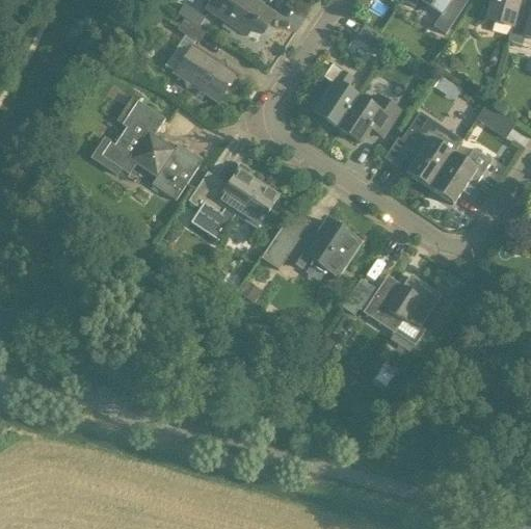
[(211,0),(206,7),(246,34),(254,22),(264,29),(274,14),(255,0),(211,0)]
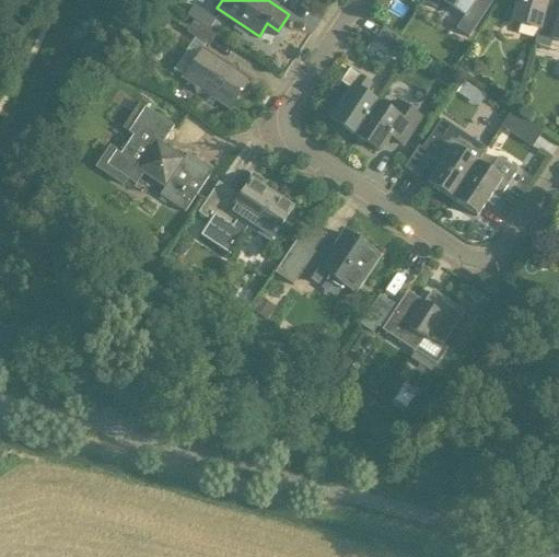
[(443,0),(463,13),(454,25),(468,34),(489,2),(485,0),(443,0)]
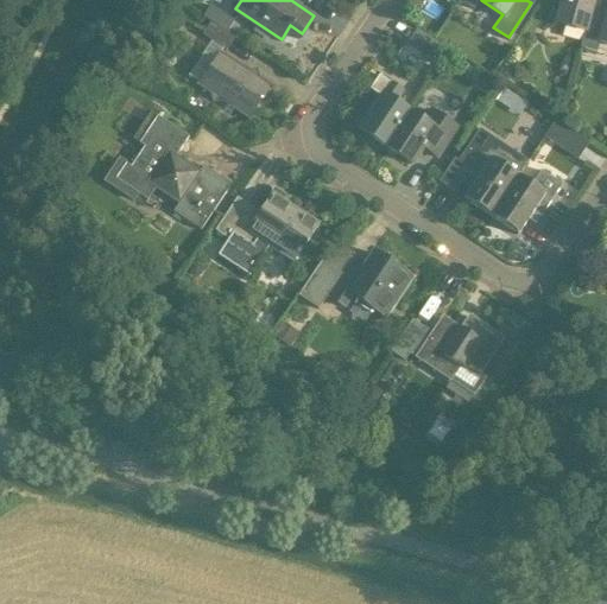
[(599,39),(606,7),(594,5),(595,0),(558,0),(554,21),(583,30),(580,44),(596,49),(599,39)]
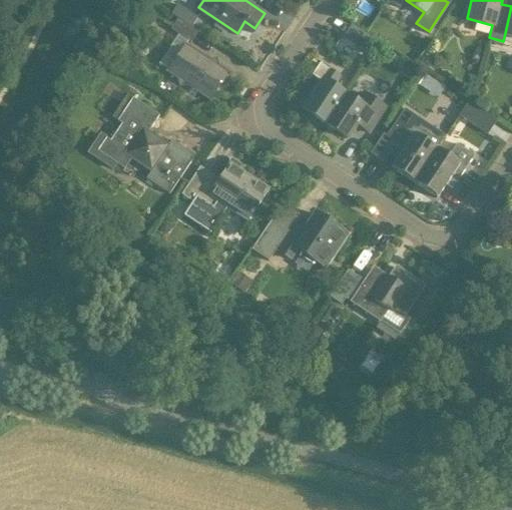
[(178,17),(197,30),(203,22),(182,8),(181,11),(175,7),(171,13),(177,17),(178,17)]
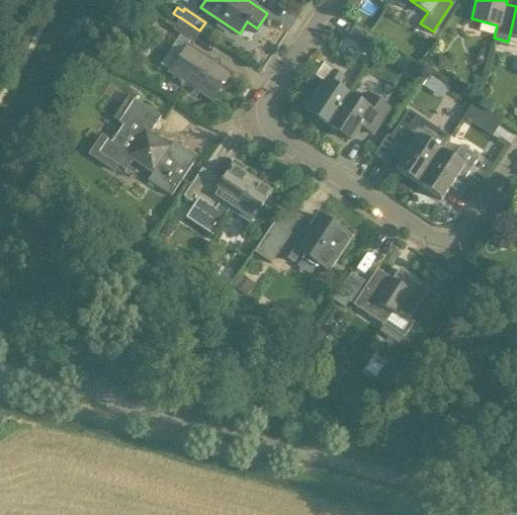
[(180,17),(179,17),(173,27),(193,40),(199,30),(180,17)]
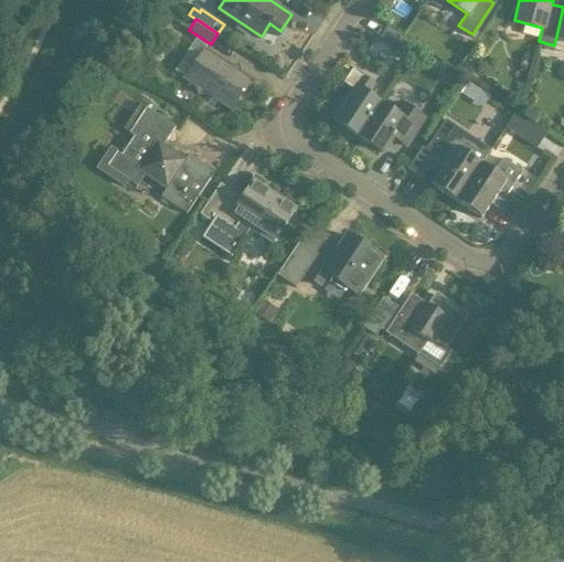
[(378,39),(408,60),(418,44),(387,23),(378,39)]
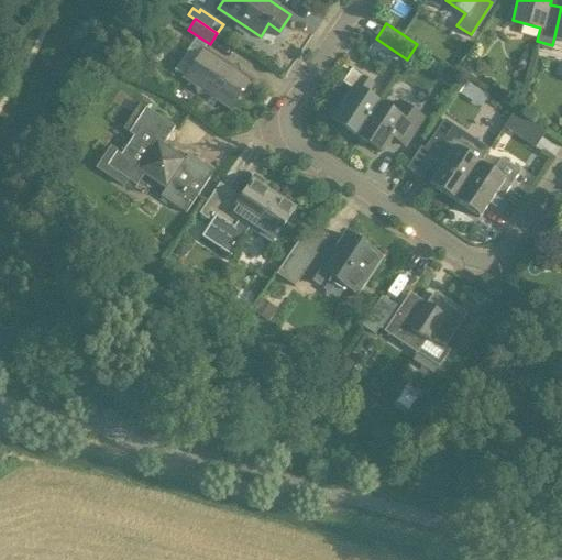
[(202,47),(184,75),(231,107),(250,78),(202,47)]
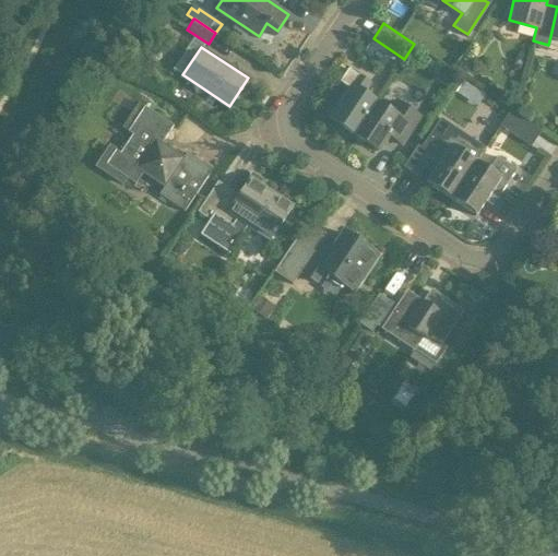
[(411,60),(417,64),(424,63),(427,57),(417,50),(411,60)]
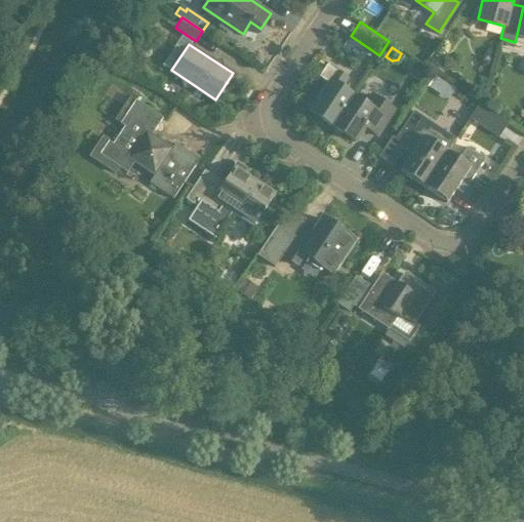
[(328,82),(311,109),(333,124),(352,95),(338,86),(346,76),(336,70),(327,64),(319,76),(328,82)]
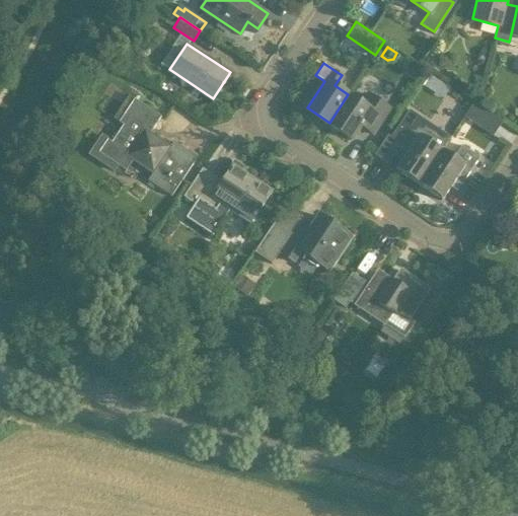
[(424,83),(431,88),(439,77),(431,72),(424,83)]
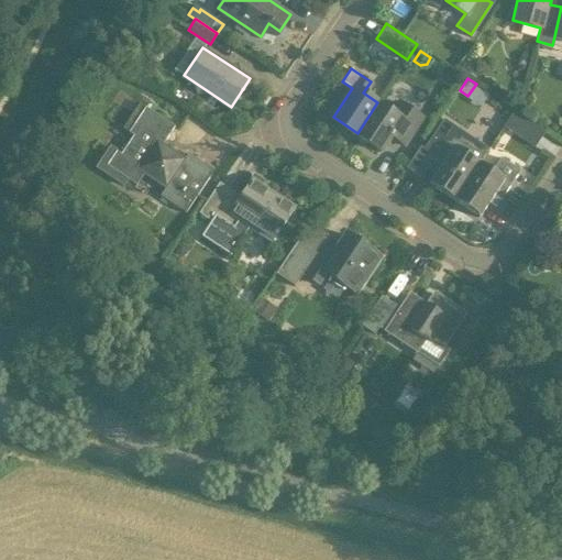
[(390,111),(377,102),(357,133),(381,149),(389,134),(403,143),(421,116),(398,100),(390,111)]
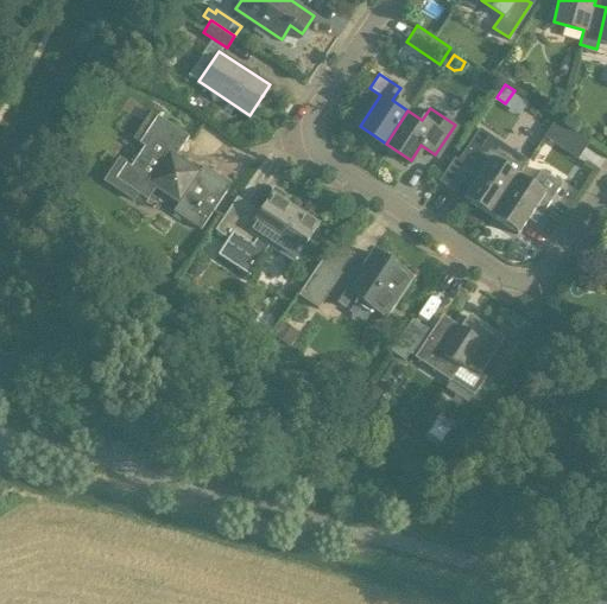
[(125,159),(114,176),(139,192),(147,180),(177,201),(171,209),(200,227),(217,198),(207,191),(219,173),(202,163),(200,167),(175,152),(188,133),(156,112),(138,140),(143,144),(131,164),(125,159)]
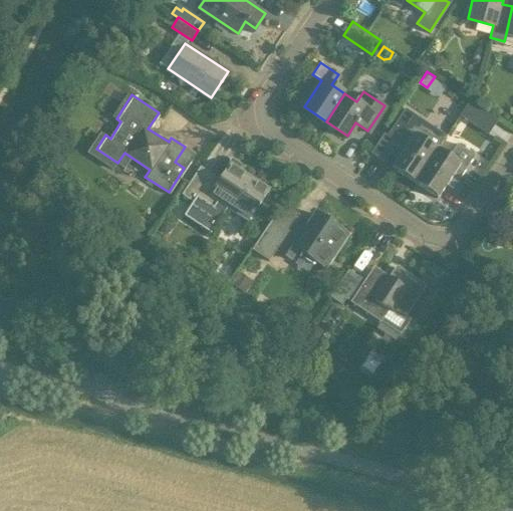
[(468,99),(459,112),(488,132),(497,117),(468,99)]
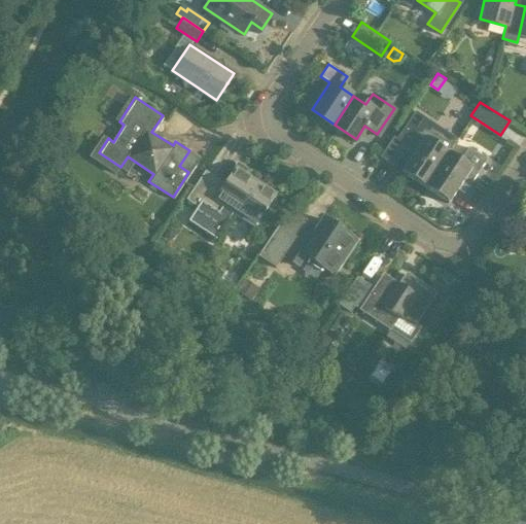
[(448,150),(450,150),(458,138),(416,109),(397,137),(394,135),(381,155),(394,165),(402,151),(411,156),(402,170),(425,184),(448,150)]
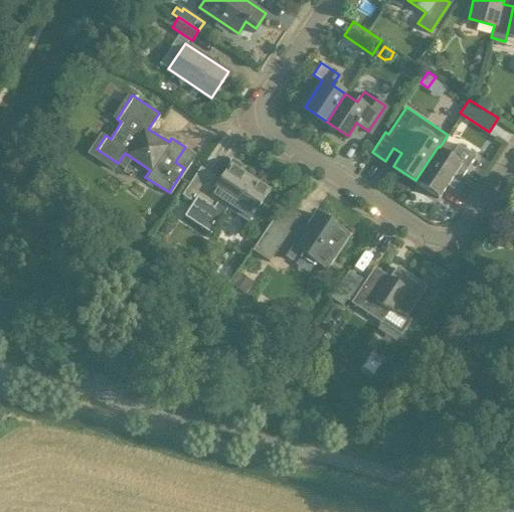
[(438,147),(415,180),(438,195),(447,182),(453,186),(475,153),(459,142),(450,154),(440,147),(438,147)]
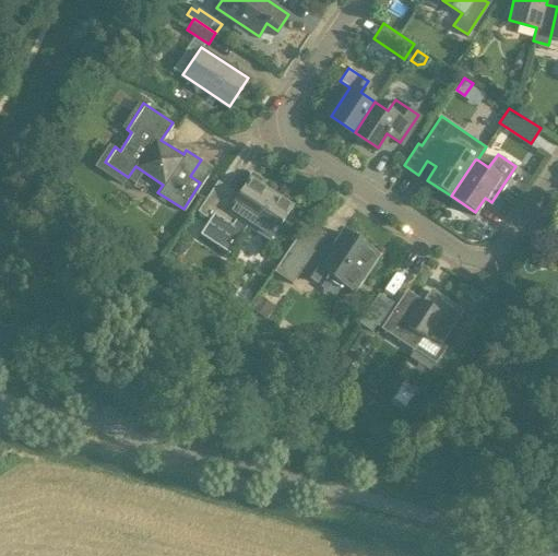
[(218,179),(198,211),(210,219),(200,233),(228,252),(247,225),(269,239),(293,202),(250,174),(238,192),(218,179)]
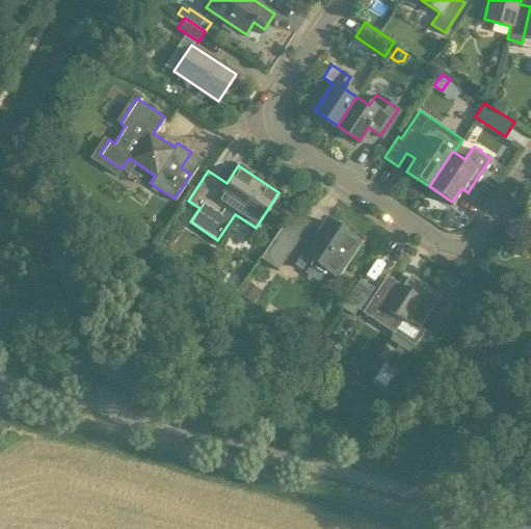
[(279,269),(286,257),(300,266),(308,256),(337,274),(360,240),(326,218),(314,238),(302,230),(297,237),(282,227),(261,257),(279,269)]
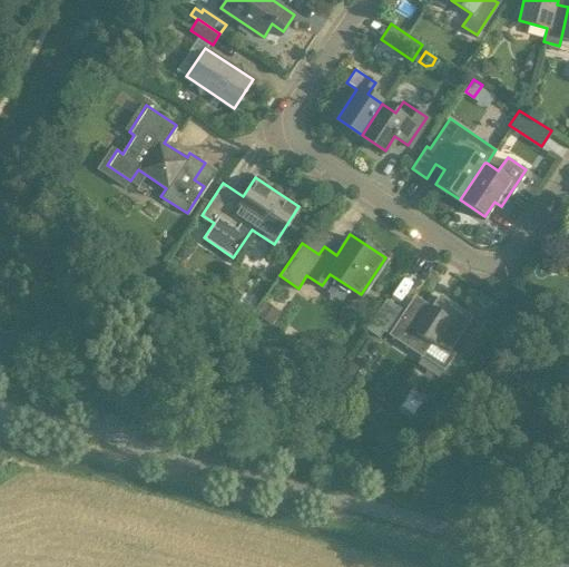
[(386,299),(366,328),(380,336),(384,329),(390,332),(422,353),(432,338),(449,349),(471,315),(440,294),(432,306),(414,295),(404,310),(400,306),(386,299)]
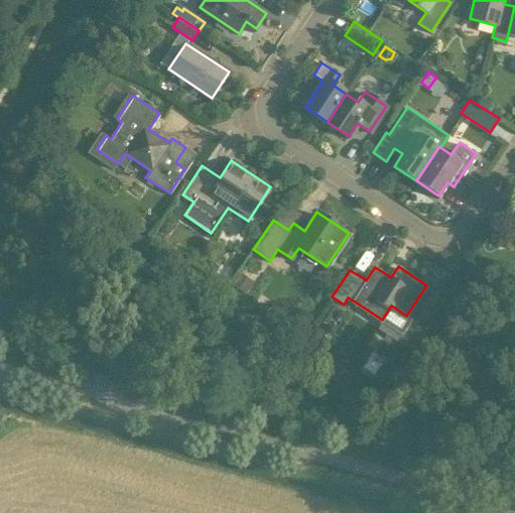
[(255,283),(243,275),(236,286),(248,294),(255,283)]
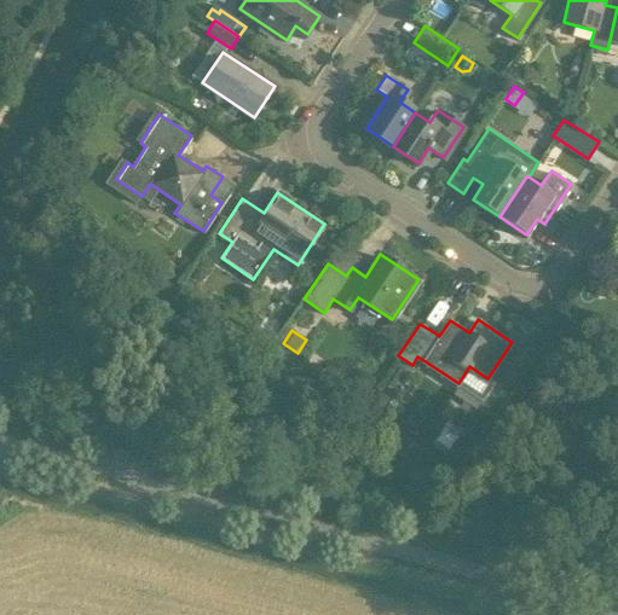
[(391,399),(379,393),(371,404),(383,411),(391,399)]
